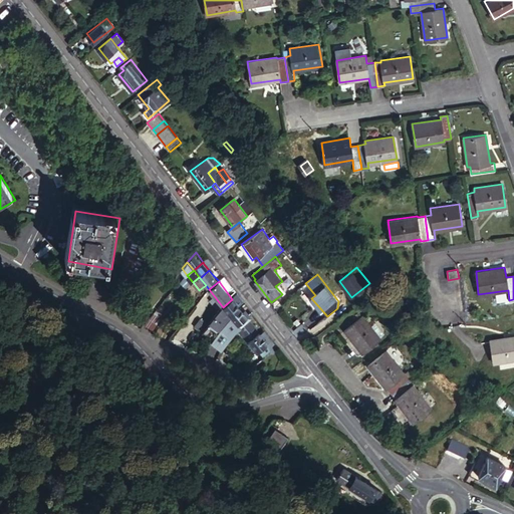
[(243,300),(239,294),(232,299),(237,305),(243,300)]
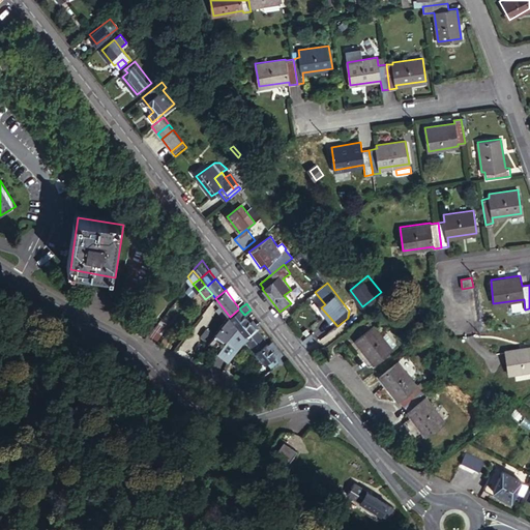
[(244,315),(239,308),(230,317),(231,318),(236,325),(246,318),(244,315)]
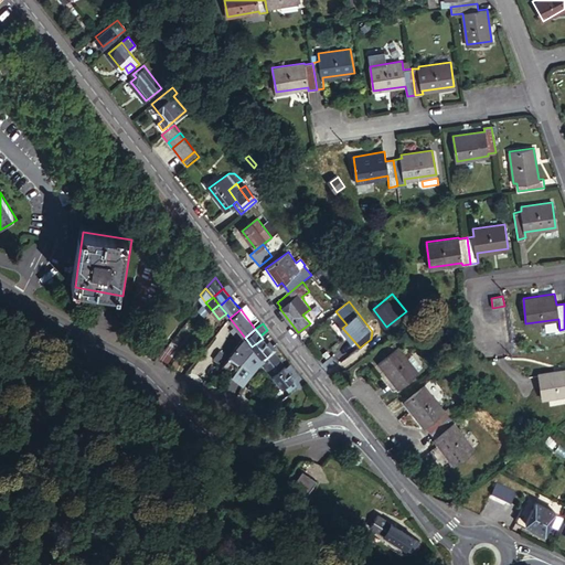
[(246,339),(245,338),(234,351),(244,358),(246,355),(241,348),(246,339)]
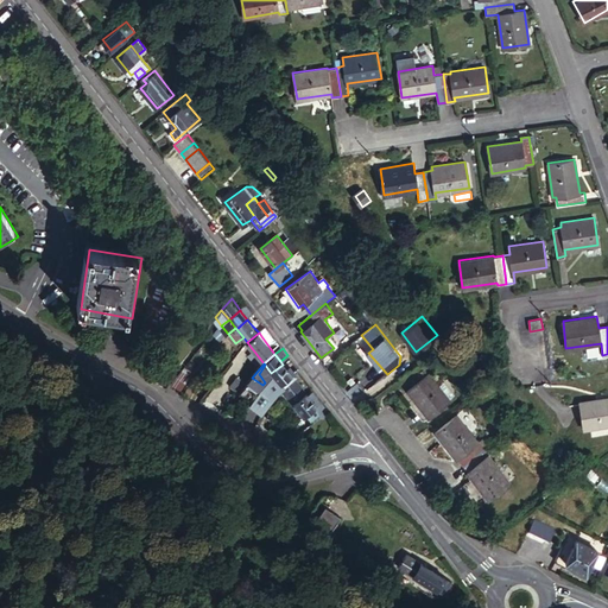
[(265,382),(271,373),(265,365),(259,374),(265,382)]
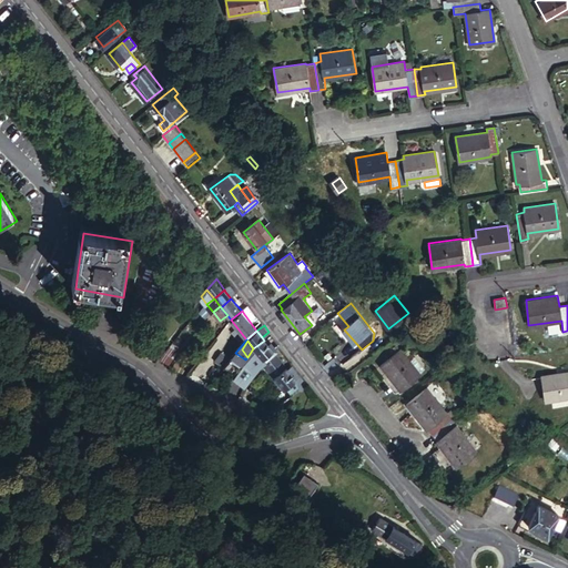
[(269,345),(264,341),(253,348),(261,358),(272,351),(271,350),(269,345)]
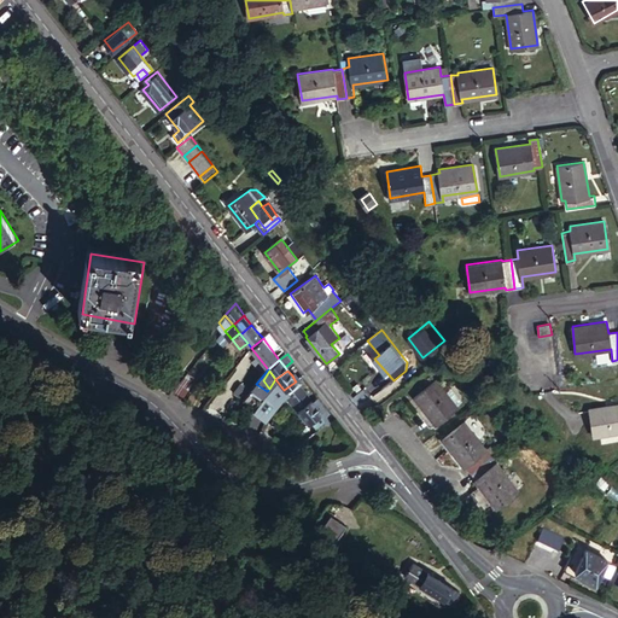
[(188,375),(197,382),(199,379),(192,372),(188,375)]
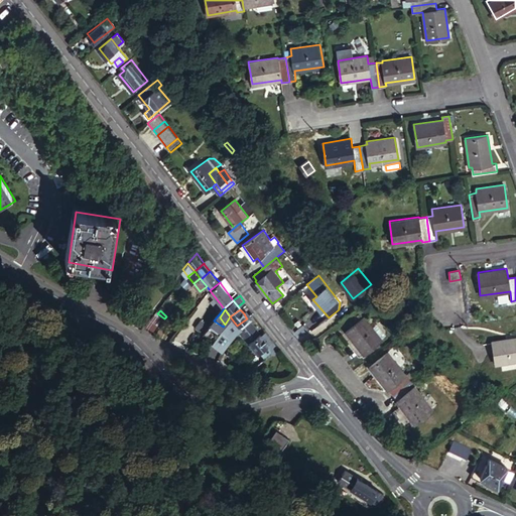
[(157,313),(148,325),(155,331),(164,318),(157,313)]
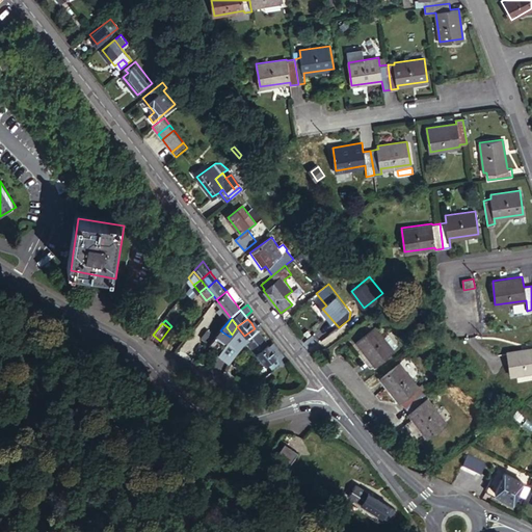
[(247,338),(257,330),(255,328),(244,336),(237,326),(232,335),(230,337),(223,347),(233,355),(238,349),(246,339),(247,338)]
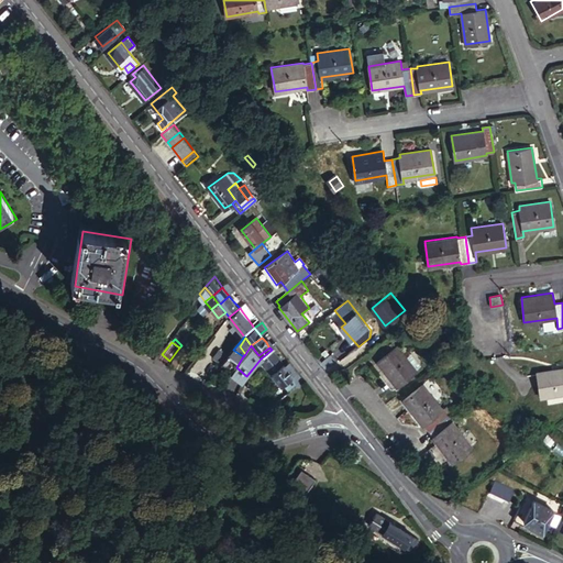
[(397,386),(417,372),(416,371),(421,366),(412,355),(407,359),(397,346),(377,361),(397,386)]
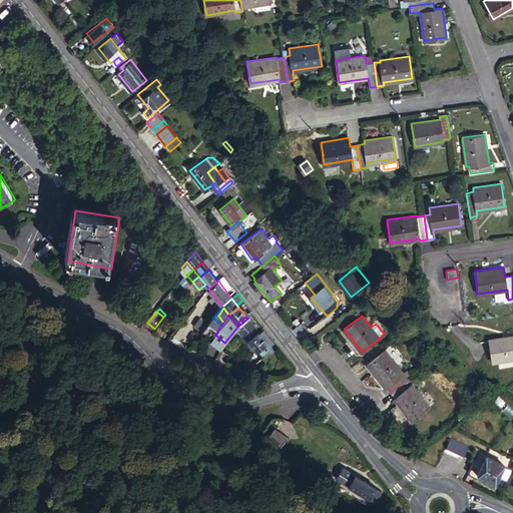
[(257,326),(249,317),(247,319),(238,326),(245,335),(257,326)]
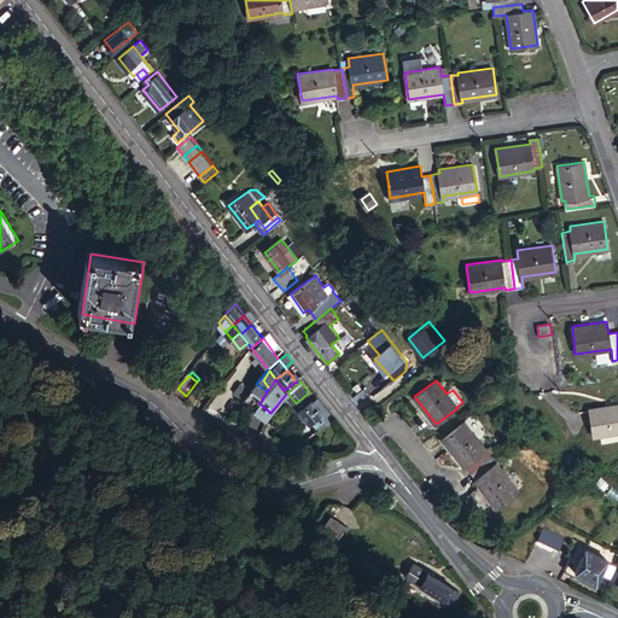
[(256,384),(248,396),(260,403),(267,391),(256,384)]
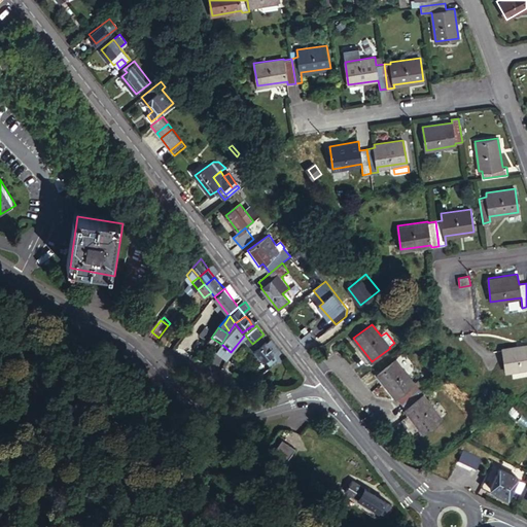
[(269,341),(264,335),(252,344),(266,361),(268,360),(277,352),(281,349),(273,338),(269,341)]
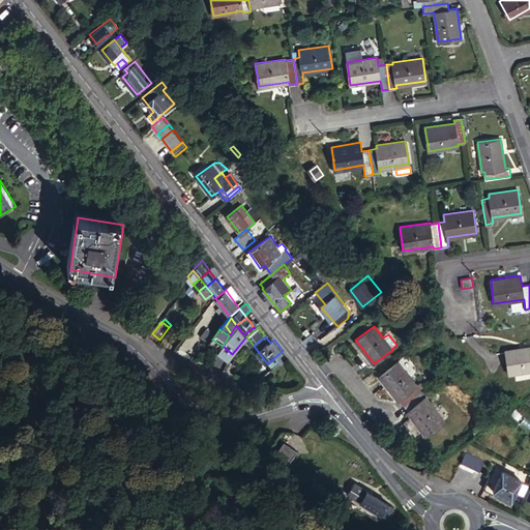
[(219,349),(231,357),(232,354),(223,346),(219,349)]
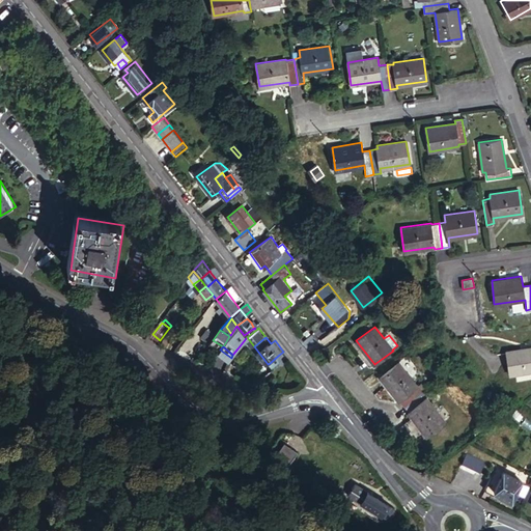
[(530,369),(530,346),(506,351),(509,373),(530,369)]
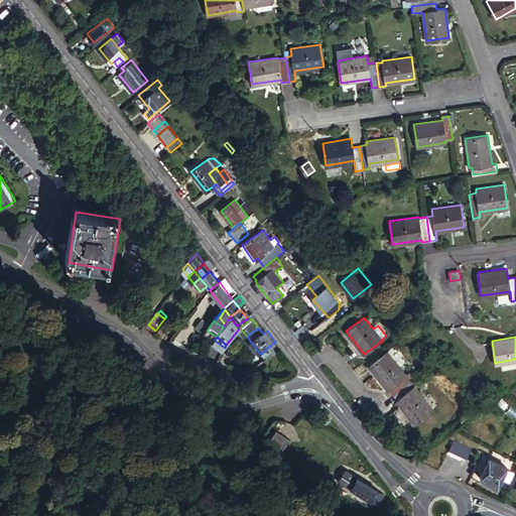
[(262,353),(268,361),(282,350),(281,349),(279,346),(276,343),(275,342),(271,345),(262,353)]
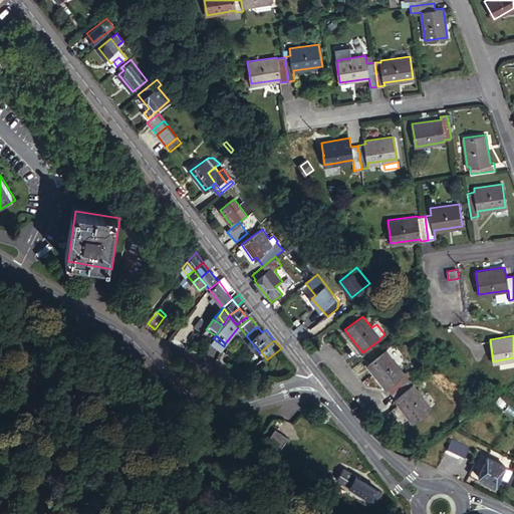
[(388,388),(392,393),(413,376),(409,370),(405,373),(386,350),(368,364),(387,388),(388,388)]
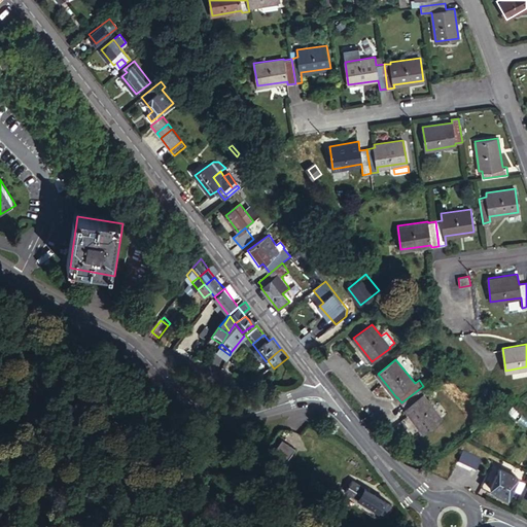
[(423,386),(401,402),(407,409),(405,410),(424,433),(442,419),(423,395),(427,391),(423,386)]
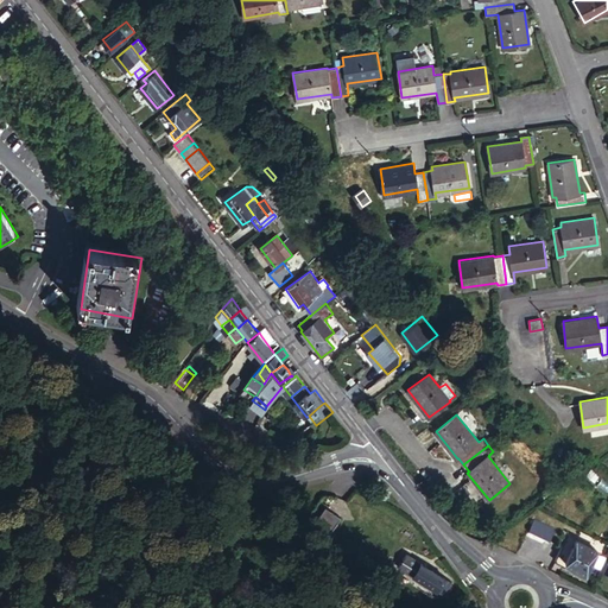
[(595,485),(601,477),(593,470),(587,477),(595,485)]
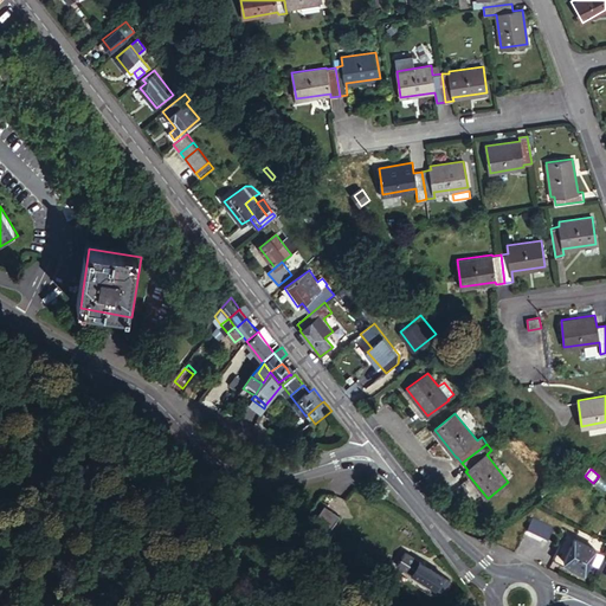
[(327,504),(311,524),(327,536),(341,516),(327,504)]
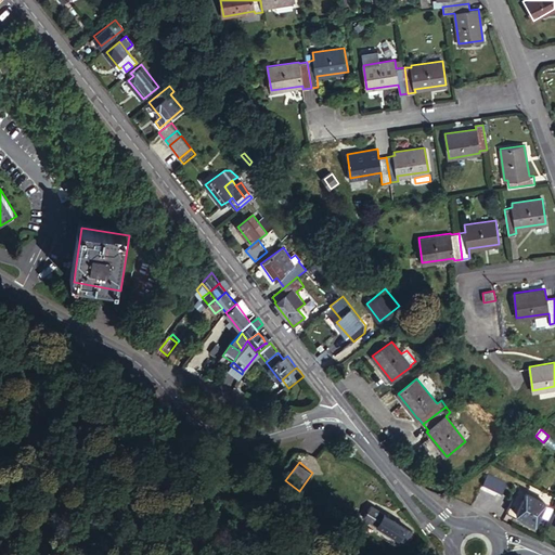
[(501,493),(506,482),(489,473),(483,485),(501,493)]
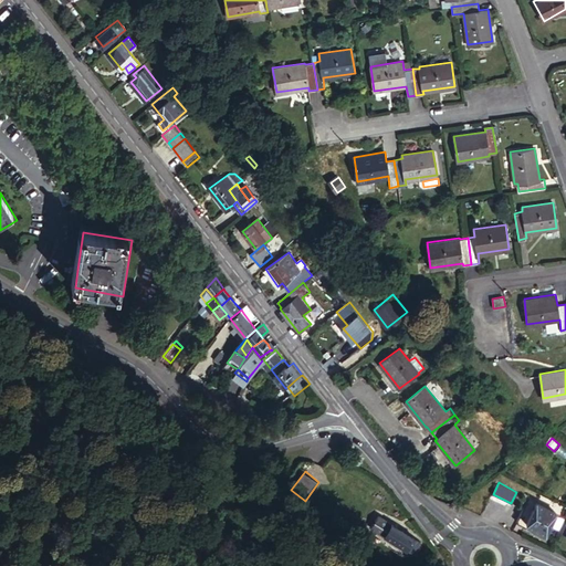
[(526,523),(536,502),(530,499),(517,523),(524,526),(526,523)]
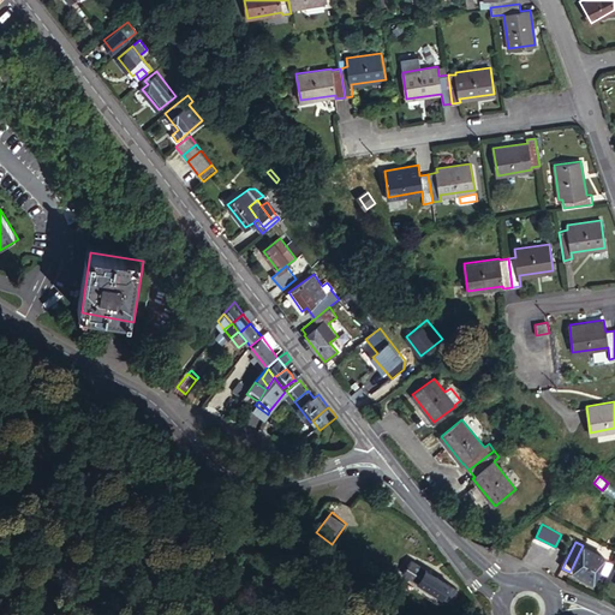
[(605,557),(583,545),(572,568),(593,580),(605,557)]
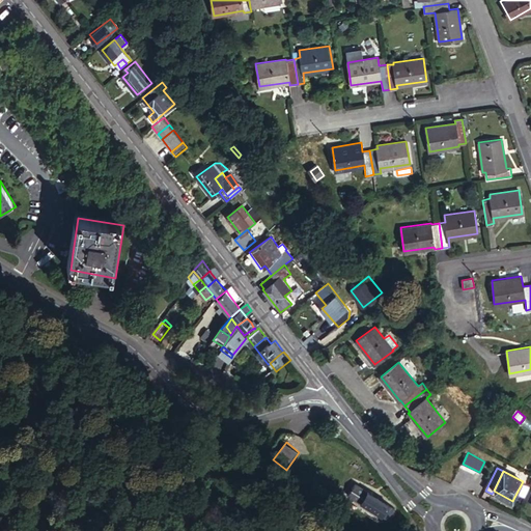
[(356,480),(348,491),(388,521),(396,510),(356,480)]
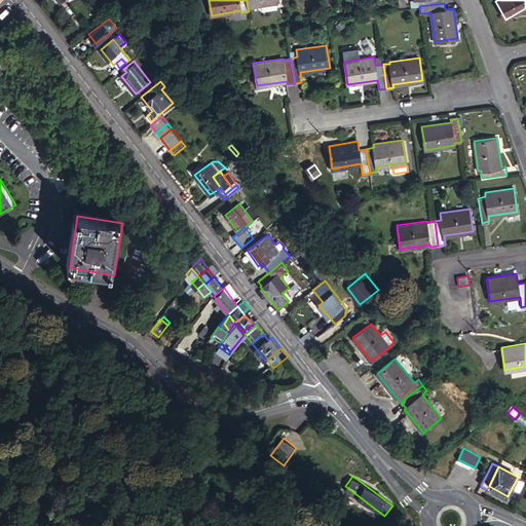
[(489,486),(487,489),(506,499),(508,496),(489,486)]
